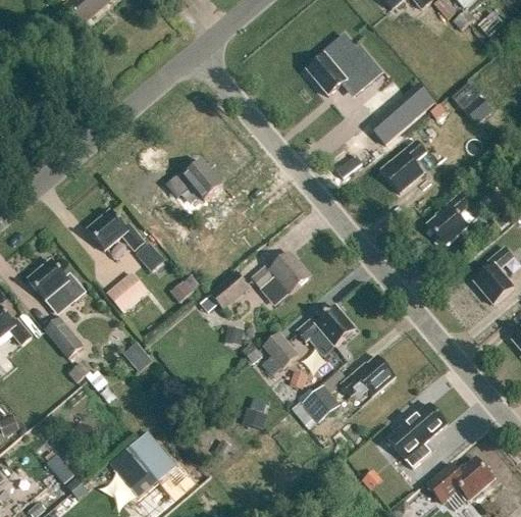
[(69,0),(65,4),(81,22),(106,0),(69,0)]
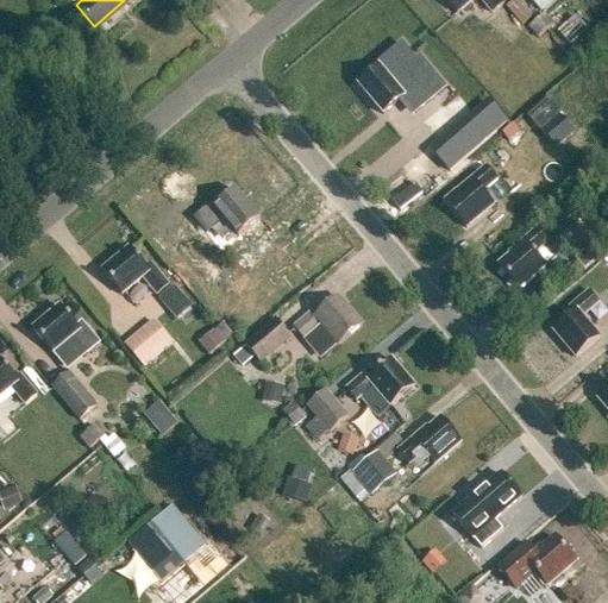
[(449,0),(457,10),(468,0),(484,0),(493,10),(503,0),(449,0)]
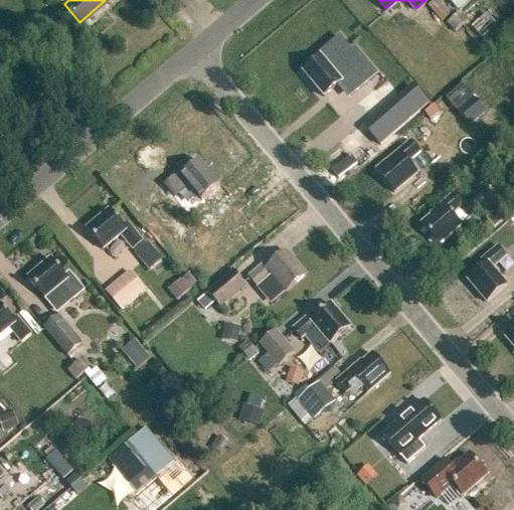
[(448,12),(438,0),(427,0),(425,2),(440,18),(448,12)]
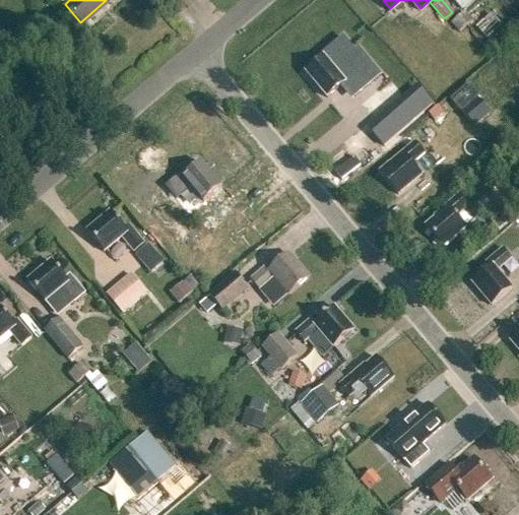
[(453,19),(462,28),(475,17),(467,7),(453,19)]
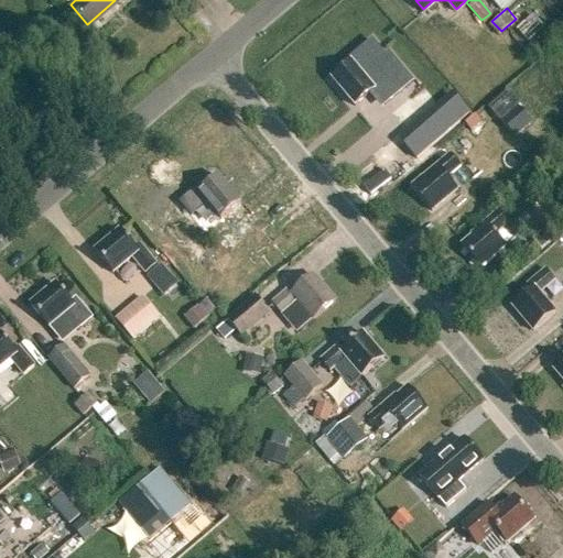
[(349,59),(331,75),(354,102),(371,87),(383,101),(411,78),(387,51),(383,53),(370,37),(347,57),(349,59)]
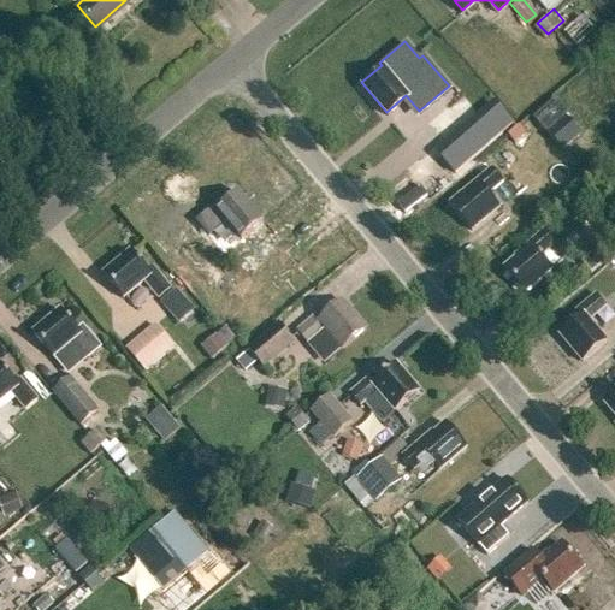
[(555,96),(533,114),(544,128),(566,108),(555,96)]
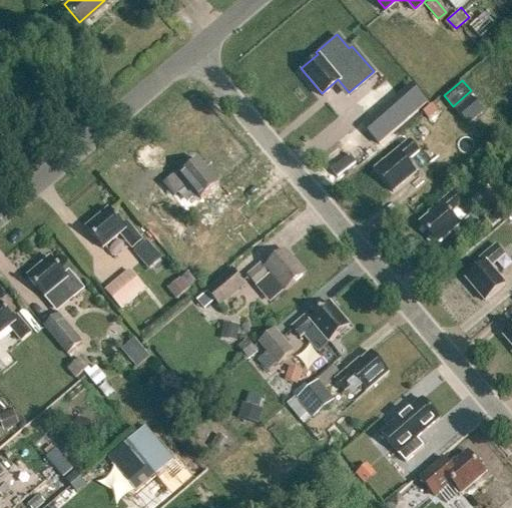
[(470,94),(454,107),(464,118),(473,110),(476,113),(482,108),(470,94)]
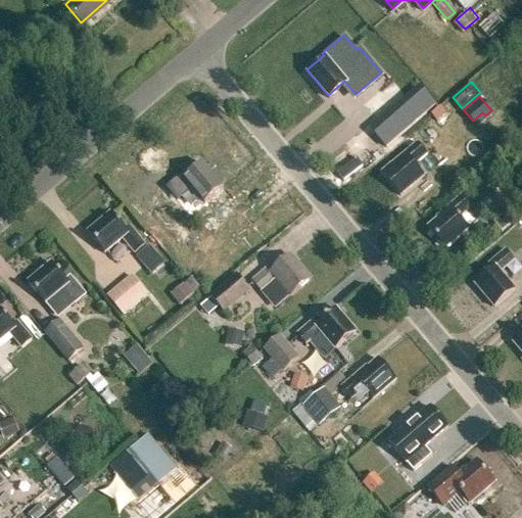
[(424,105),(435,118),(445,109),(433,97),(424,105)]
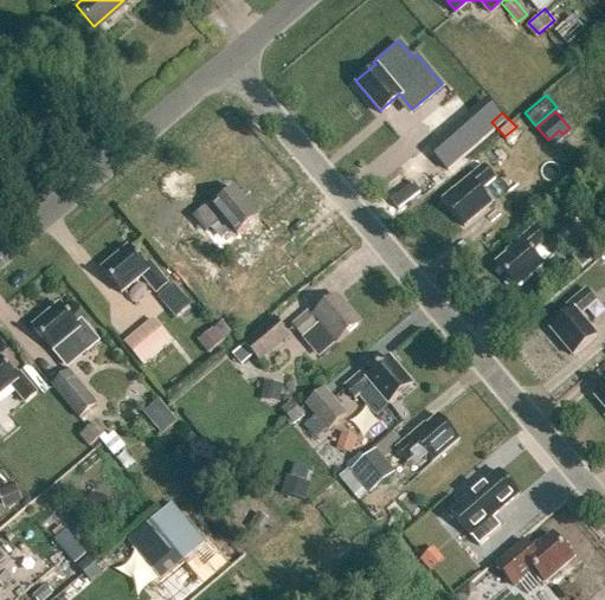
[(454,186),(455,188),(443,199),(463,223),(490,199),(480,187),(494,175),(482,162),(454,186)]
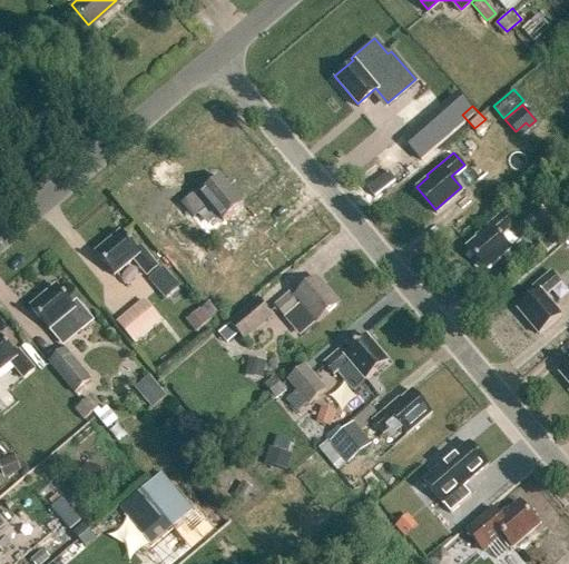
[(193,213),(208,200),(223,218),(243,201),(219,174),(199,189),(197,186),(182,199),(193,213)]
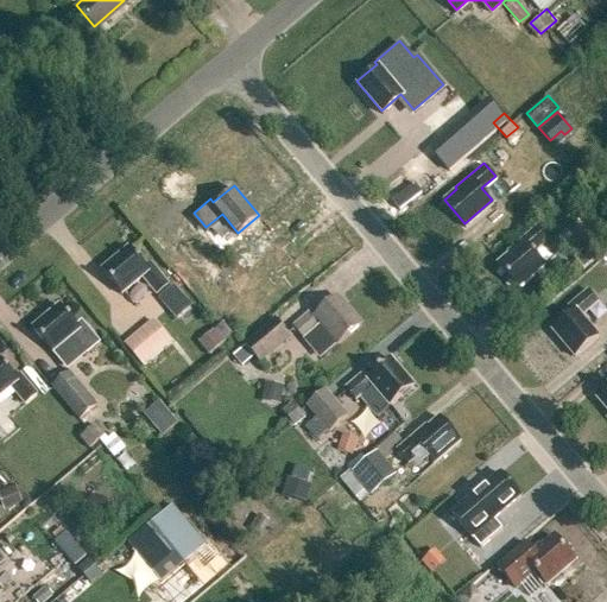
[(497,260),(517,285),(545,261),(533,248),(547,236),(537,225),(507,248),(509,249),(497,260)]
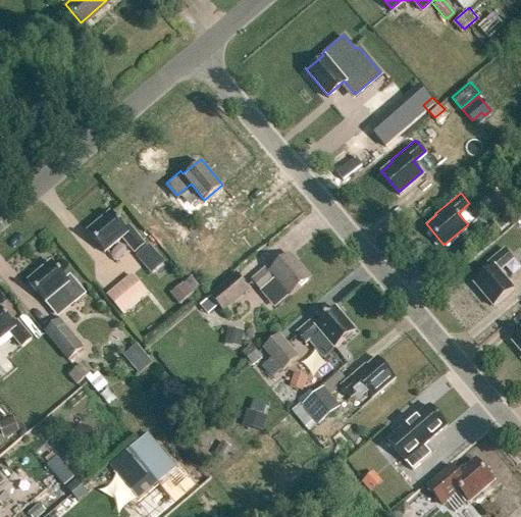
[(145,241),(131,223),(126,226),(111,209),(88,228),(105,249),(123,235),(136,249),(145,241)]
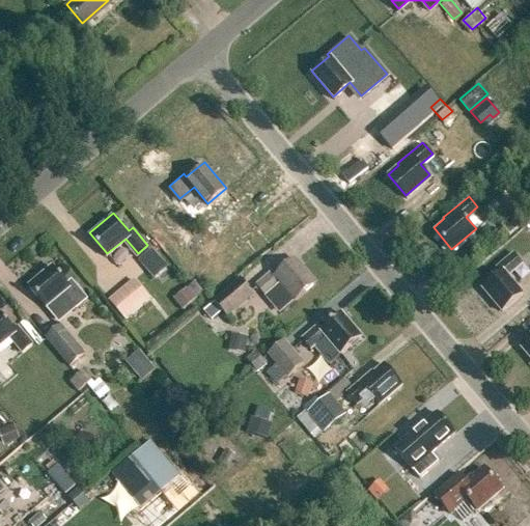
[(508,215),(498,222),(506,231),(515,224),(508,215)]
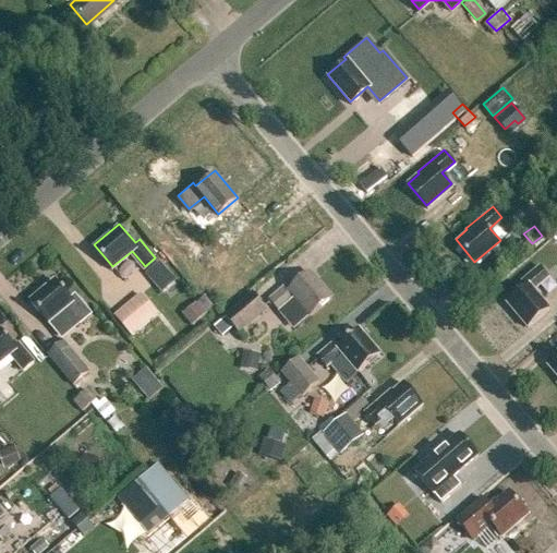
[(159,260),(146,271),(160,288),(173,276),(159,260)]
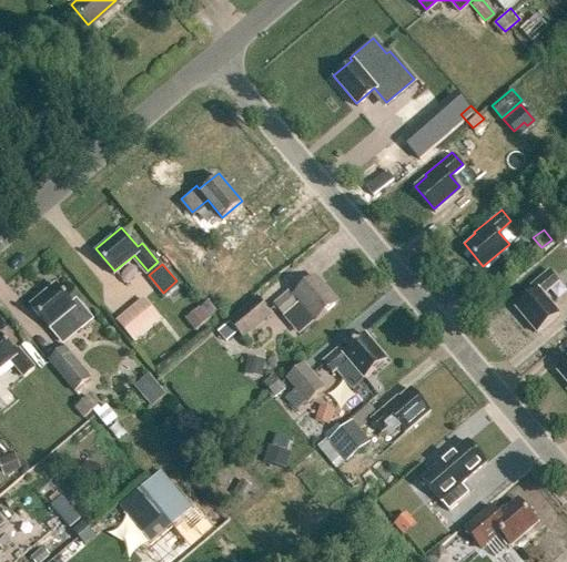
[(558,277),(548,266),(529,283),(534,287),(515,303),(536,329),(558,310),(542,290),(558,277)]
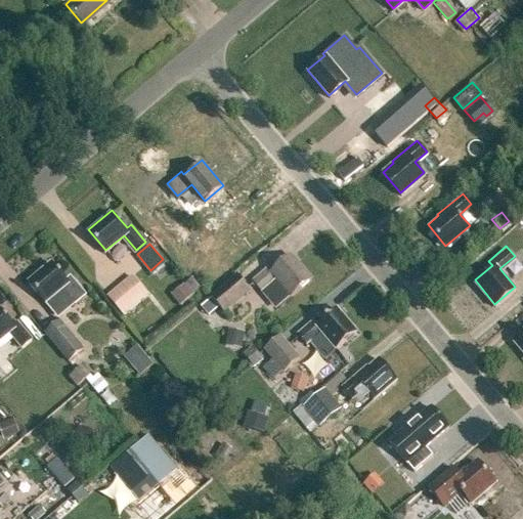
[(251,277),(259,288),(274,274),(290,293),(310,275),(291,252),(272,267),(268,263),(251,277)]
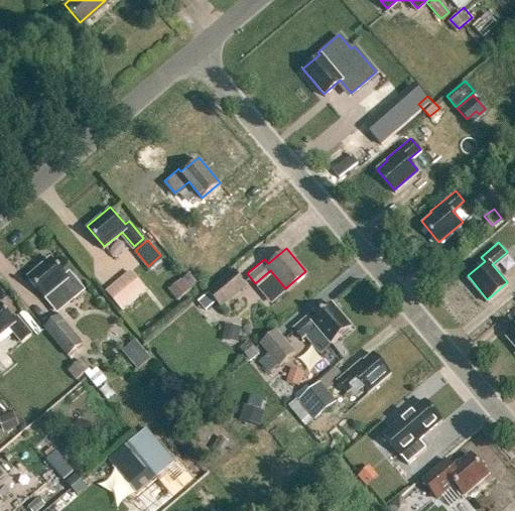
[(51,256),(28,274),(45,295),(57,309),(75,294),(84,287),(70,270),(66,273),(51,256)]
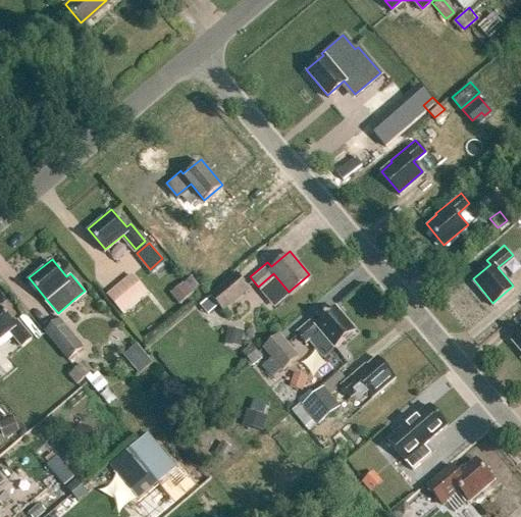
[(236,269),(210,291),(212,293),(219,302),(223,307),(249,286),(236,269)]
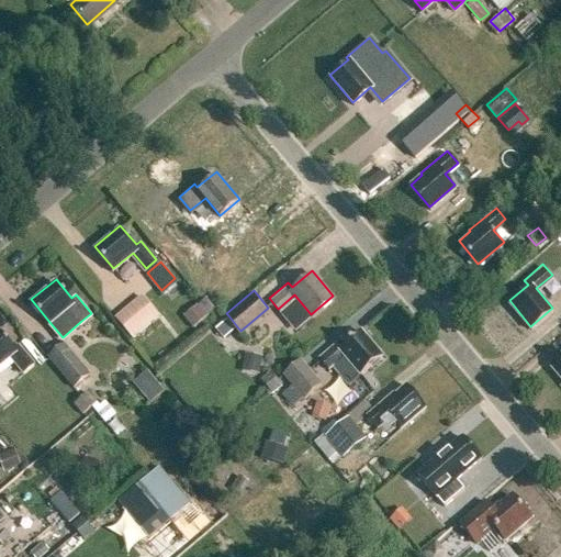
[(141,291),(114,313),(132,335),(158,313),(141,291)]
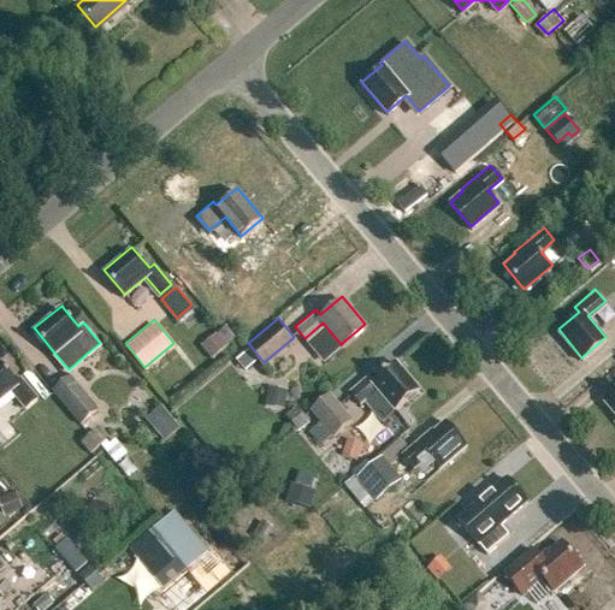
[(218,349),(234,336),(222,324),(207,336),(218,349)]
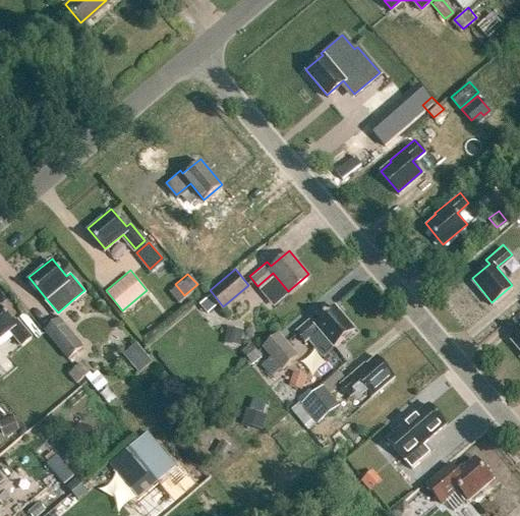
[(22,342),(33,334),(18,316),(13,320),(0,303),(0,335),(10,327),(22,342)]
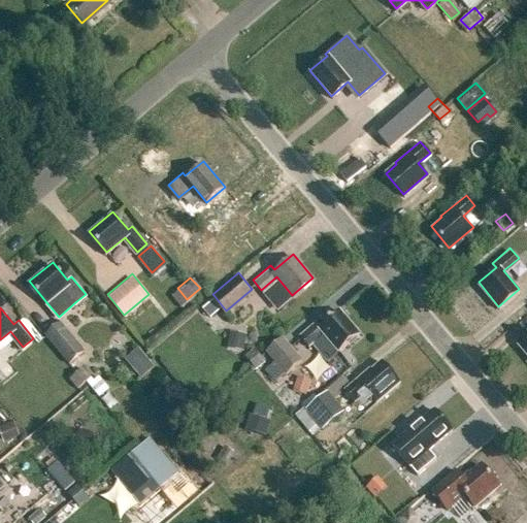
[(311,339),(327,357),(336,348),(338,349),(359,331),(338,307),(321,323),(317,319),(299,334),(307,344),(311,339)]
